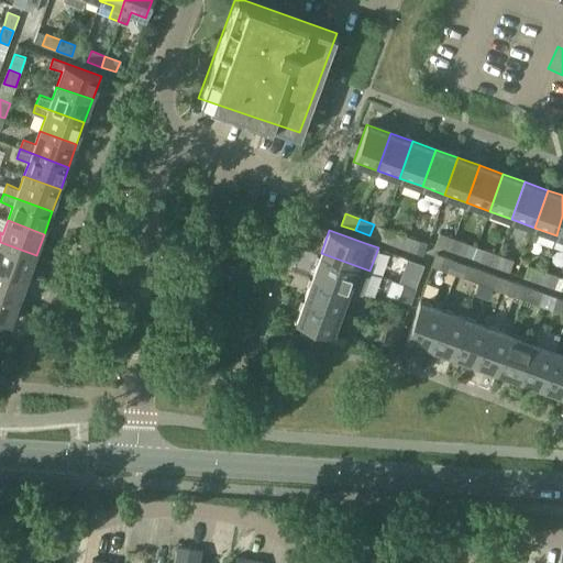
[(400,246),(405,235),(389,230),(385,241),(400,246)]
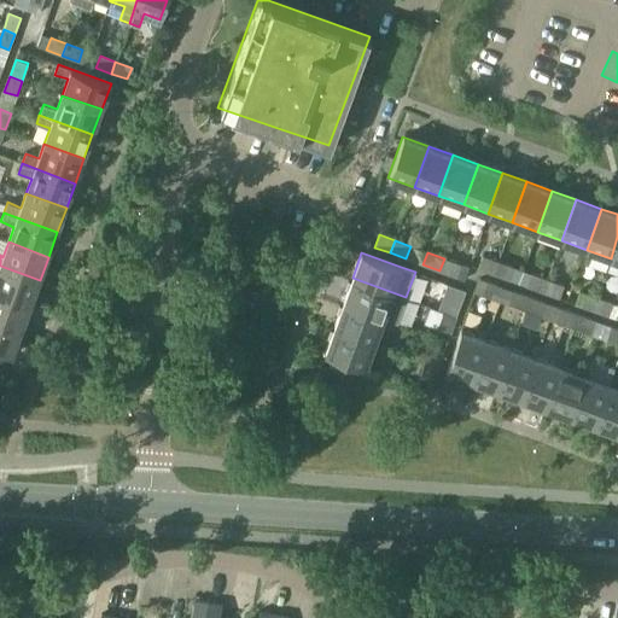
[(482,256),(477,268),(494,274),(497,262),(482,256)]
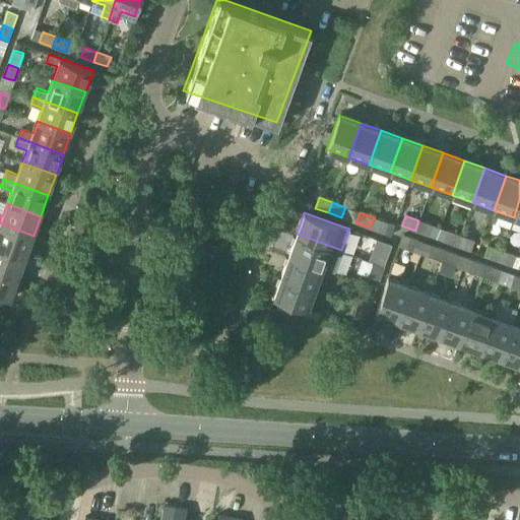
[(383,233),(387,222),(374,217),(370,228),(383,233)]
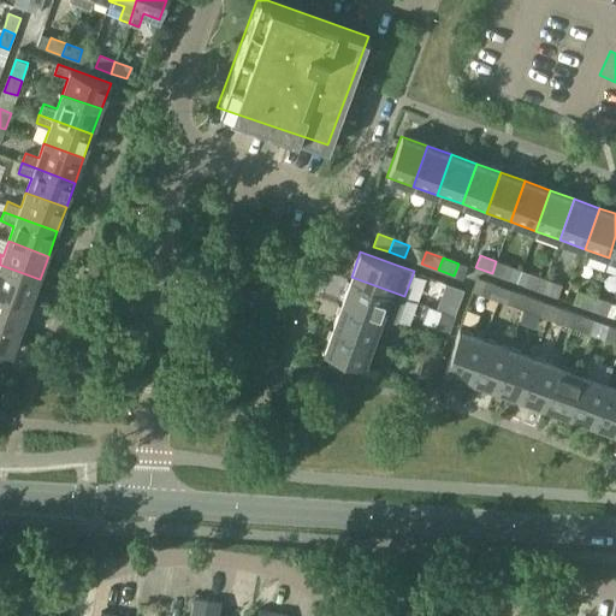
[(508,279),(513,267),(496,261),(492,273),(508,279)]
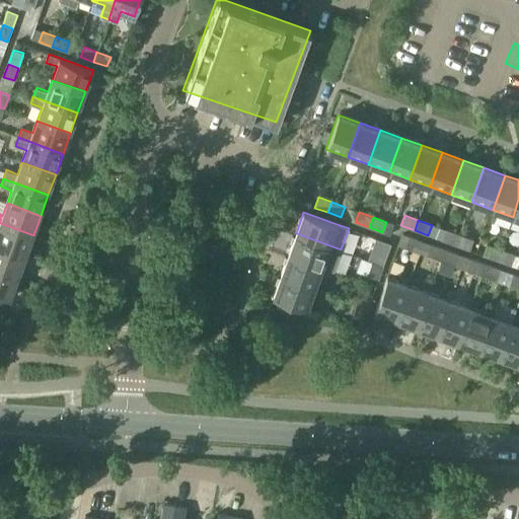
[(0,246),(25,256),(33,235),(0,223),(0,246)]
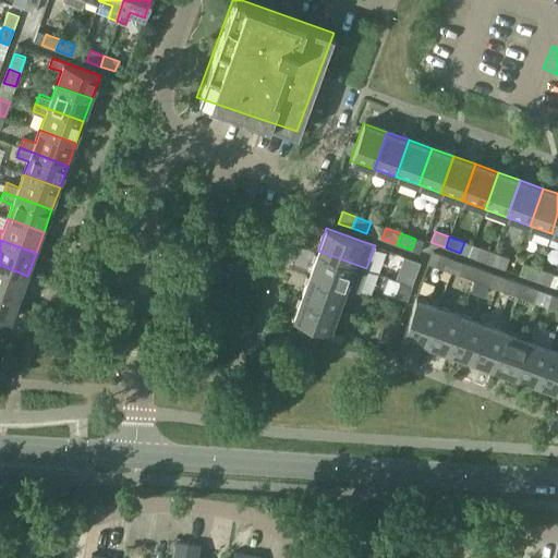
[(480,247),(475,258),(489,264),(494,253),(480,247)]
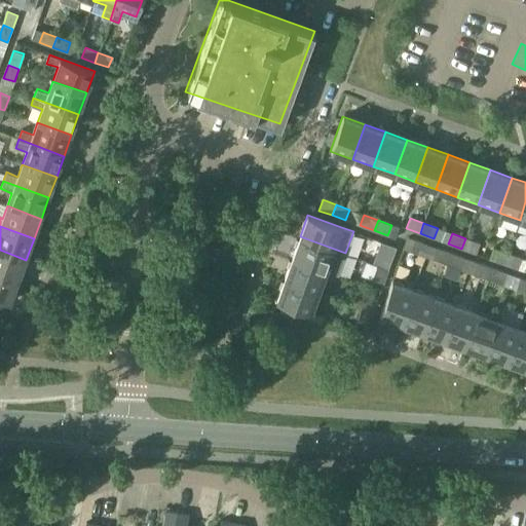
[(326,270),(338,274),(345,253),(300,236),(292,258),(326,270)]
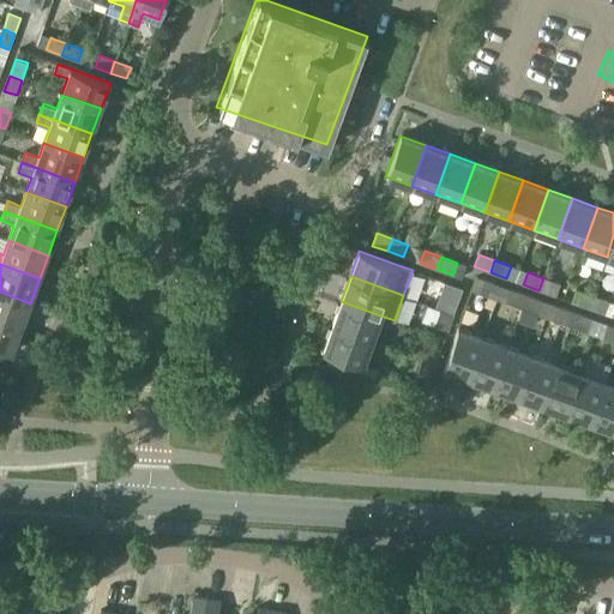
[(476,277),(471,289),(488,295),(493,283),(476,277)]
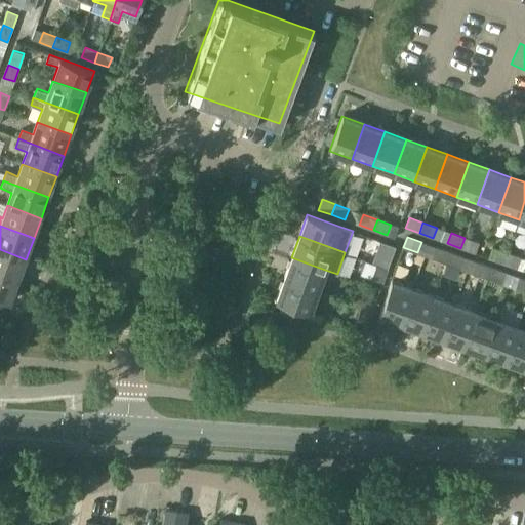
[(474,252),(478,243),(465,238),(460,248),(474,252)]
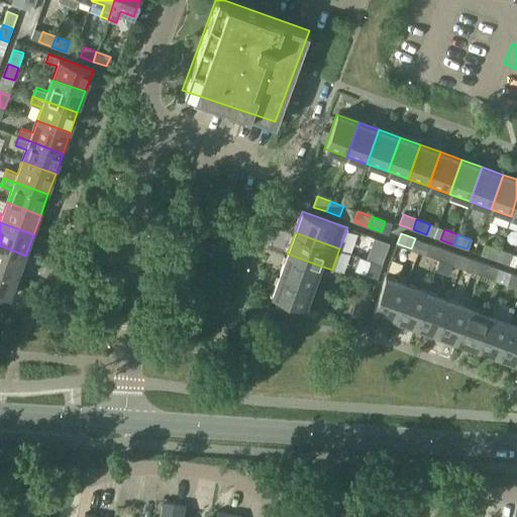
[(429,243),(426,253),(439,259),(443,248),(429,243)]
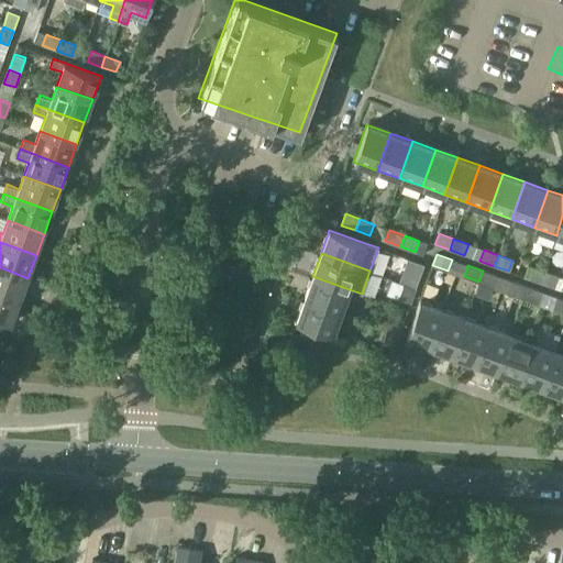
[(528,266),(525,277),(540,283),(543,272),(528,266)]
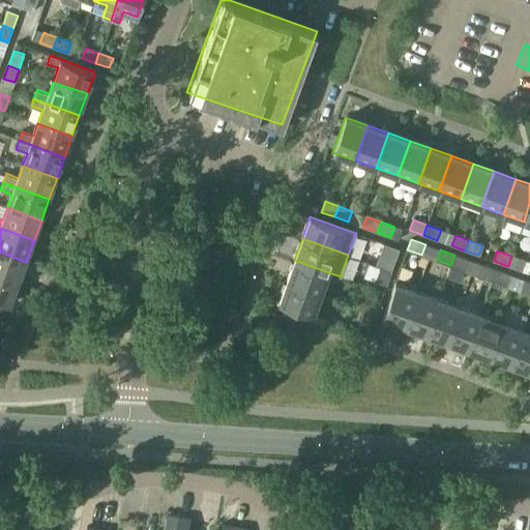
[(0,275),(19,283),(26,262),(0,252),(0,275)]
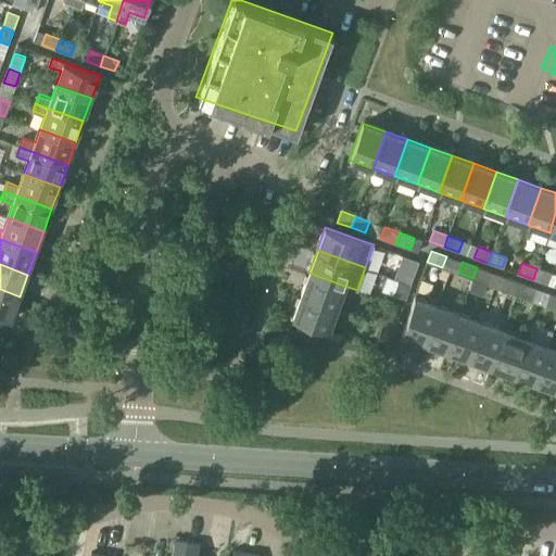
[(477,267),(472,278),(487,283),(491,273),(477,267)]
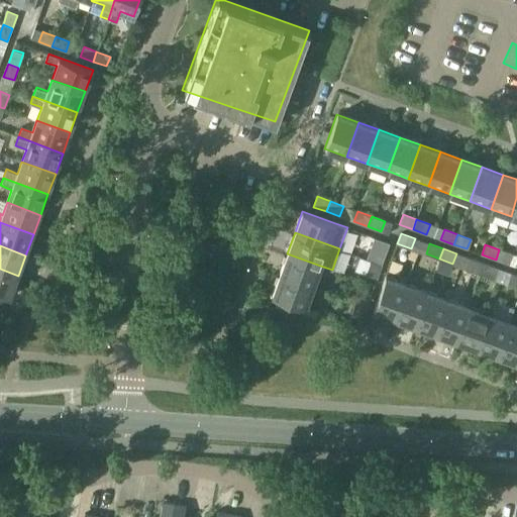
[(508,264),(512,253),(499,249),(496,260),(508,264)]
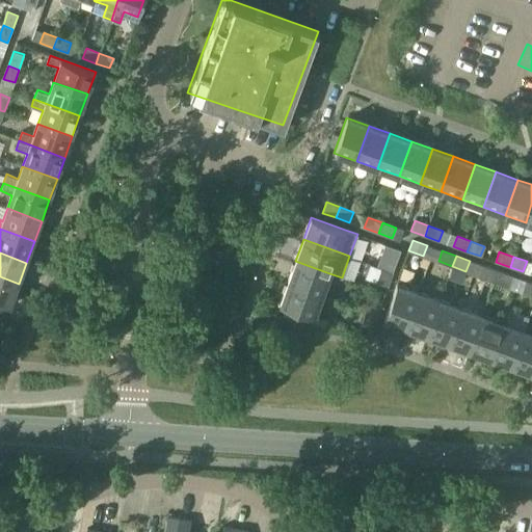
[(288,282),(322,294),(329,273),(295,261),(288,282)]
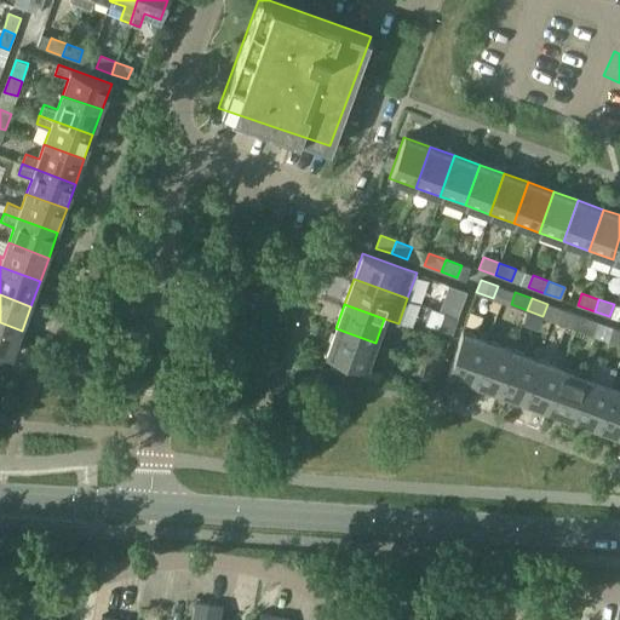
[(564,310),(560,322),(577,328),(581,316),(564,310)]
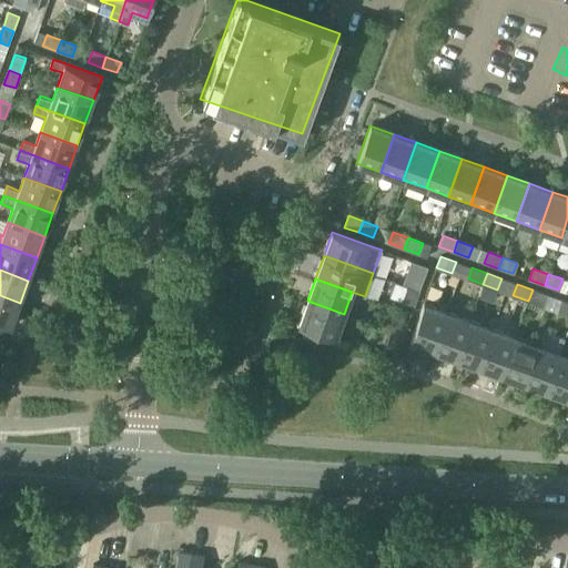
[(402,301),(414,305),(419,291),(407,286),(402,301)]
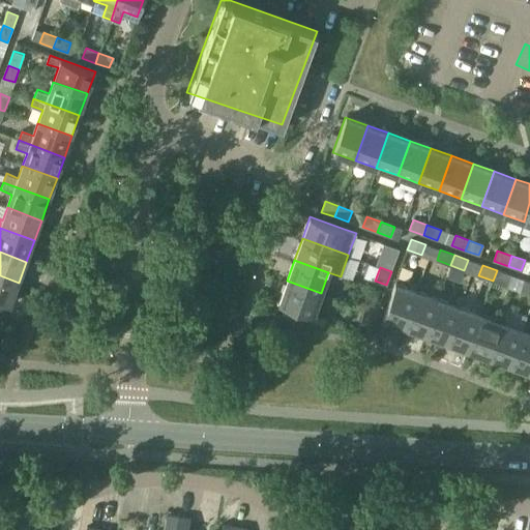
[(497,270),(493,281),(504,285),(508,274),(497,270)]
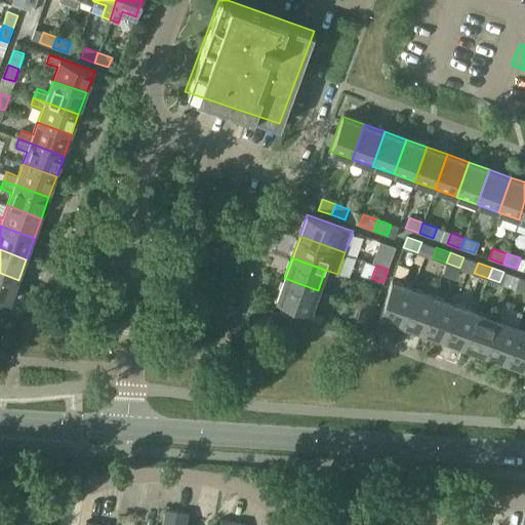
[(0,298),(10,303),(18,280),(0,273),(0,298)]
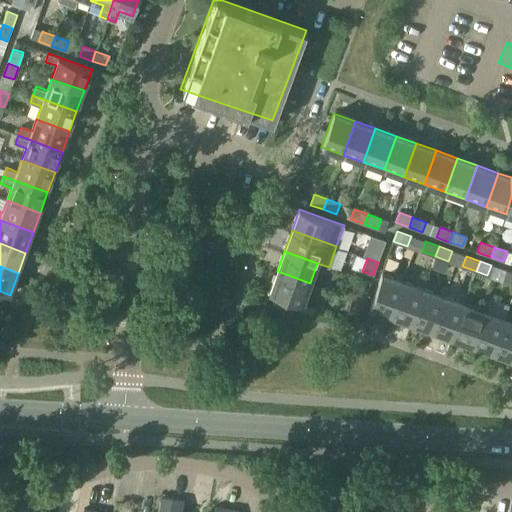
[(269,293),(302,305),(310,283),(277,271),(269,293)]
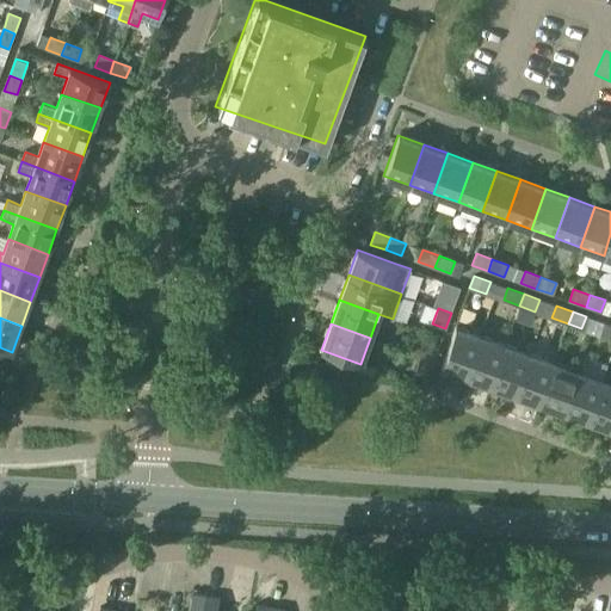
[(610,325),(605,323),(600,335),(610,339),(610,325)]
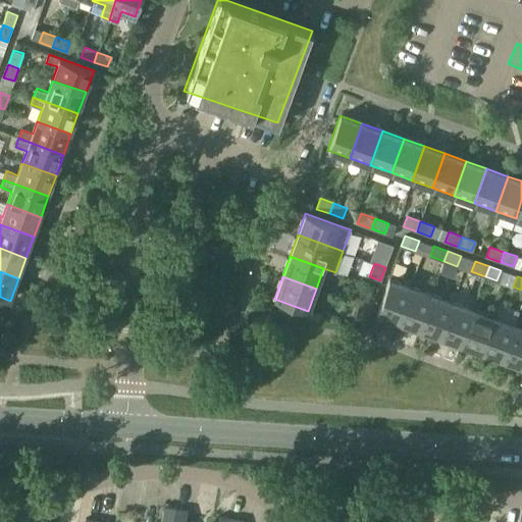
[(388,279),(376,313),(399,321),(411,288),(388,279)]
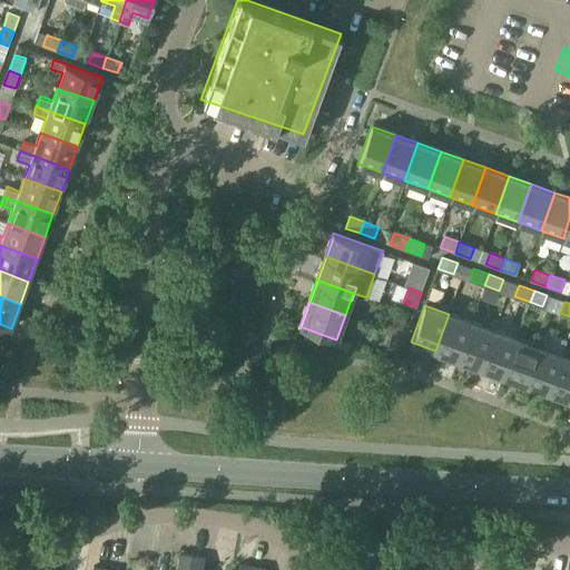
[(383,328),(392,332),(404,336),(409,322),(389,314),(383,328)]
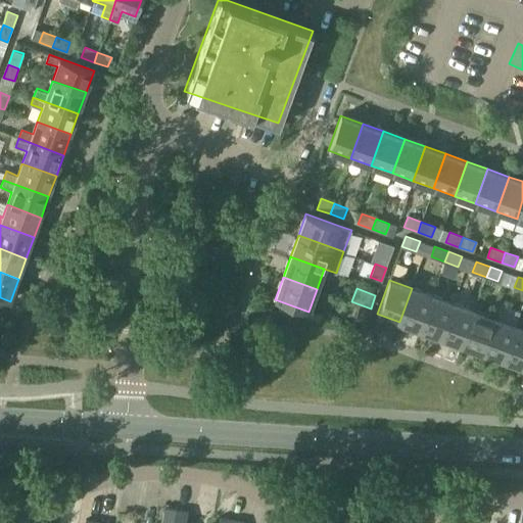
[(412,288),(399,322),(420,330),(432,295),(412,288)]
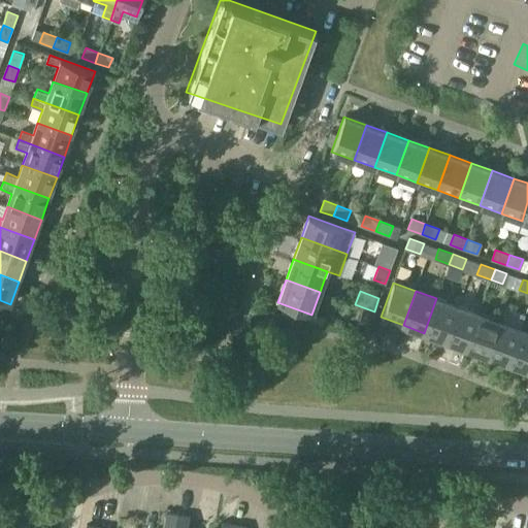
[(444,340),(457,306),(436,298),(424,333),(444,340)]
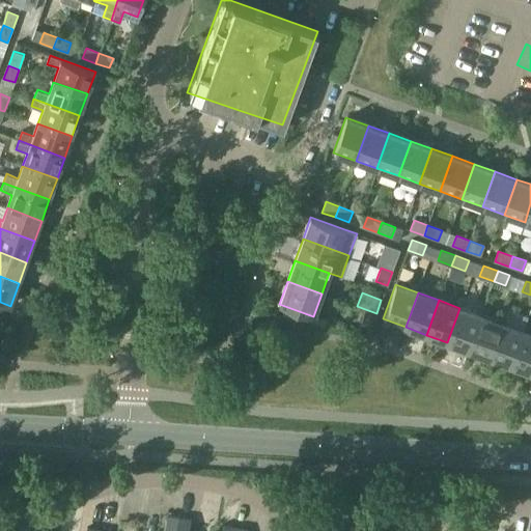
[(459,308),(447,342),(469,350),(481,315),(459,308)]
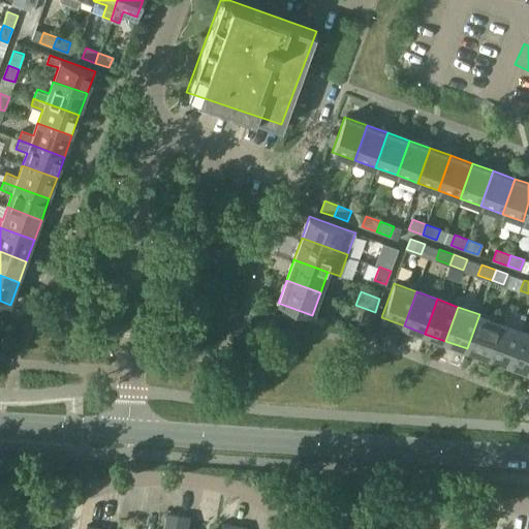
[(360,322),(370,325),(375,312),(364,308),(360,322)]
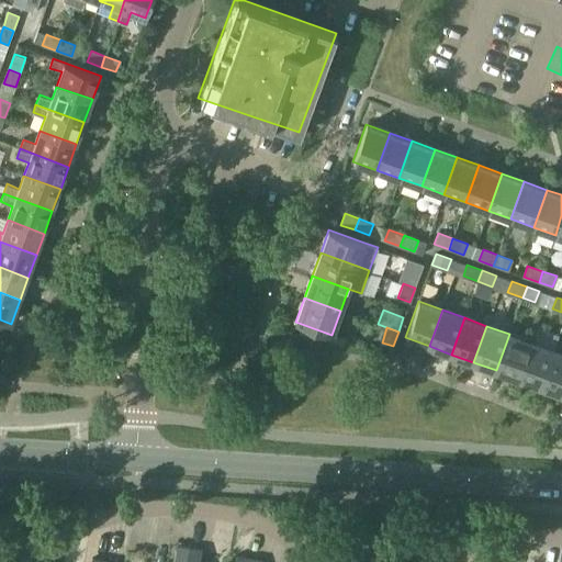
[(518,379),(531,343),(509,334),(496,370),(518,379)]
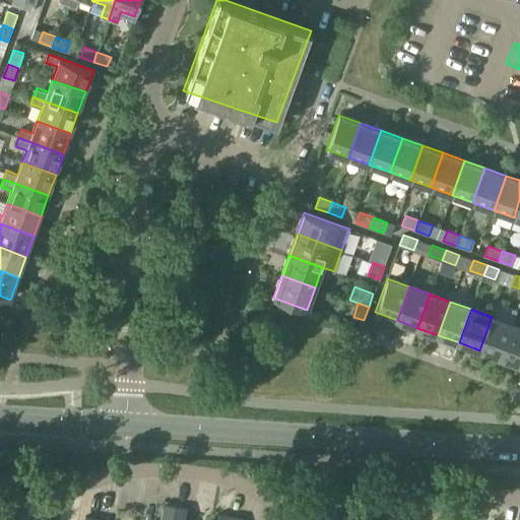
[(492,317),(479,350),(501,358),(513,324),(492,317)]
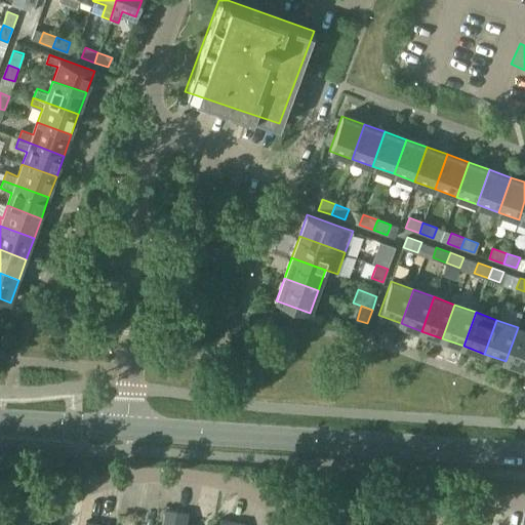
[(524,368),(524,329),(518,327),(506,361),(524,368)]
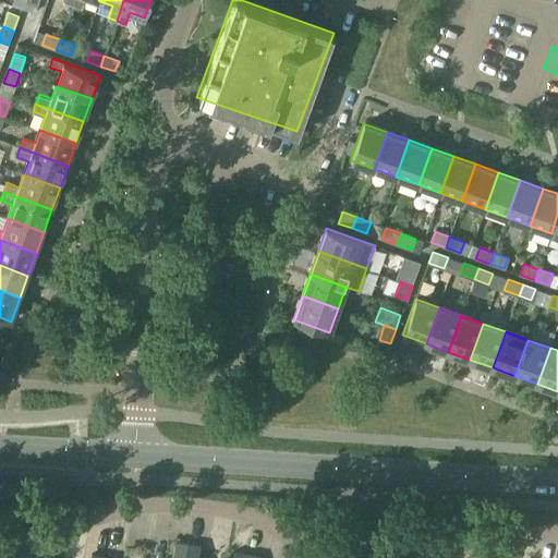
[(184,557),(187,543),(176,541),(171,557),(184,557)]
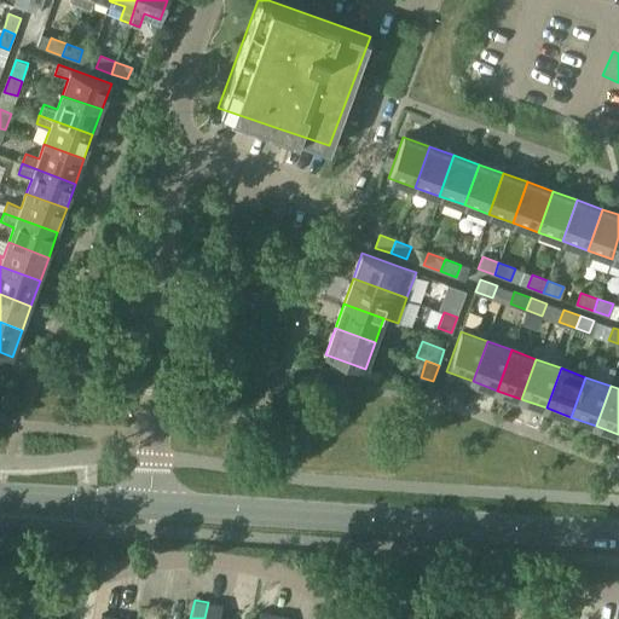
[(219,618),(223,606),(208,602),(204,618),(219,618)]
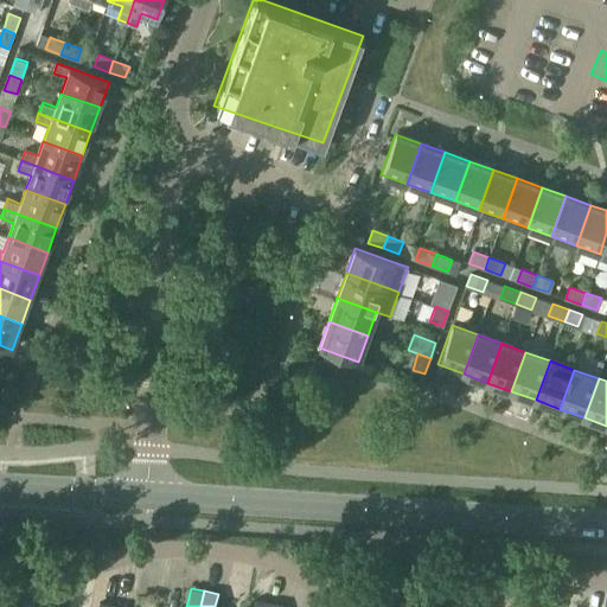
All buildings are outlined.
